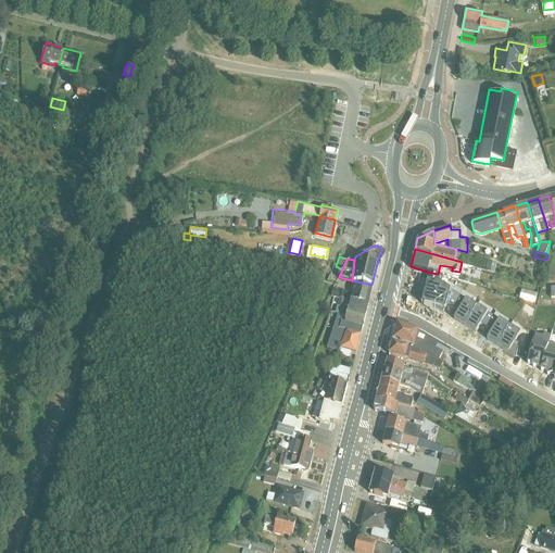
[(486,268),(494,271),(496,261),(488,260),(486,268)]
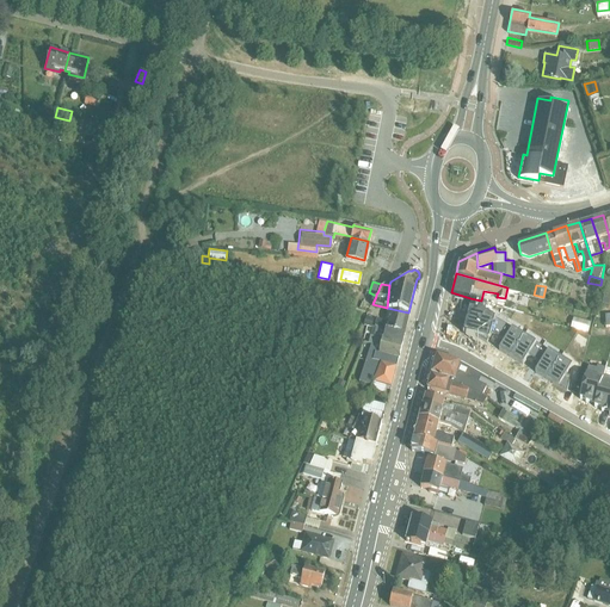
[(517,290),(517,301),(528,301),(529,290),(517,290)]
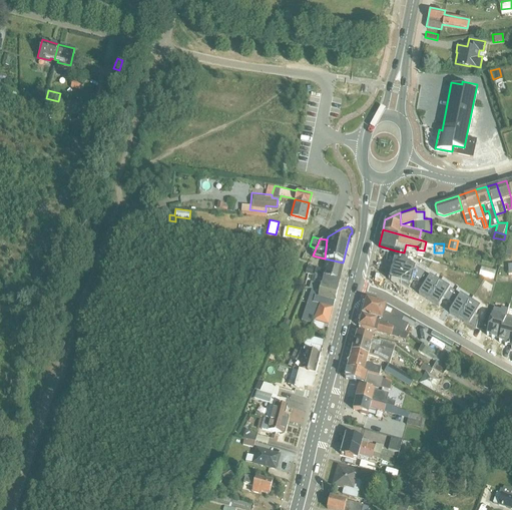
[(403,259),(404,252),(395,250),(388,278),(398,281),(408,287),(412,279),(418,282),(425,272),(403,259)]
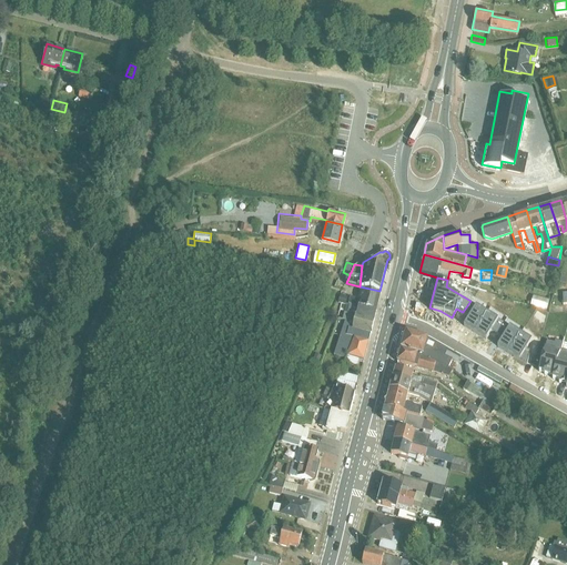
[(375,310),(380,291),(360,286),(357,296),(355,304),(375,310)]
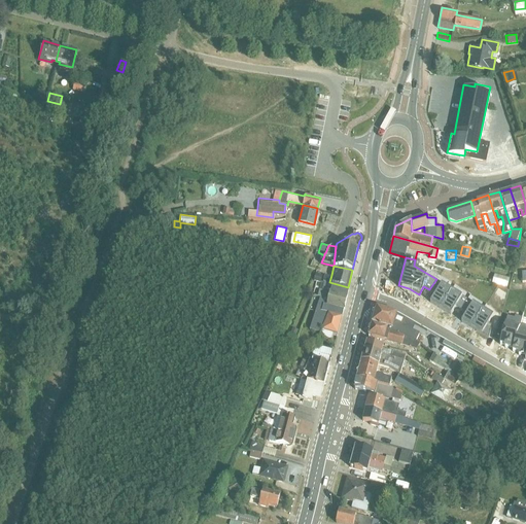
[(509,277),(493,273),(491,281),(506,285),(509,277)]
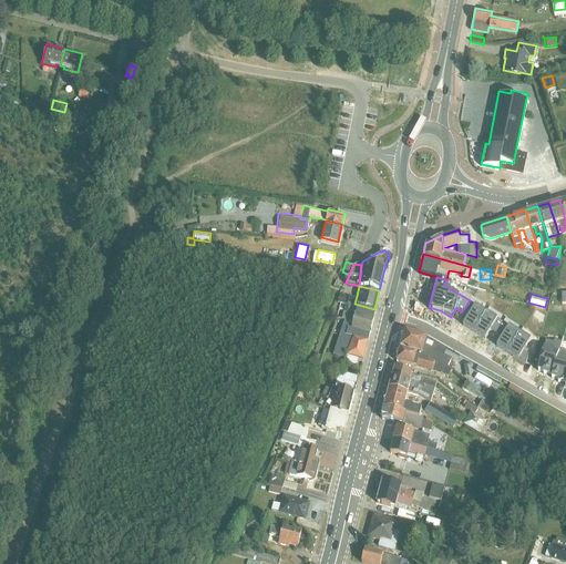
[(485,310),(470,300),(462,311),(467,316),(462,324),(473,330),(485,310)]
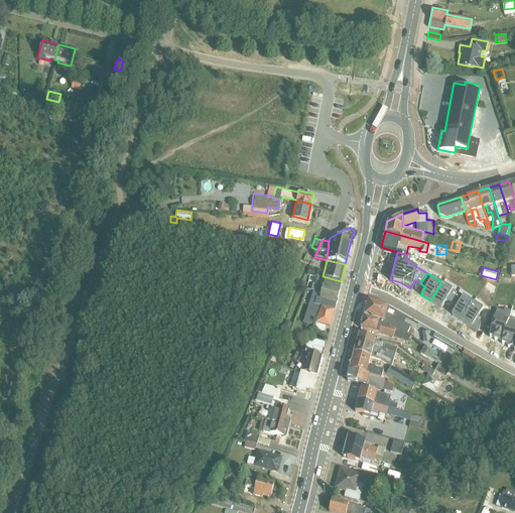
[(314,283),(318,284),(339,289),(341,281),(323,276),(316,274),(314,283)]
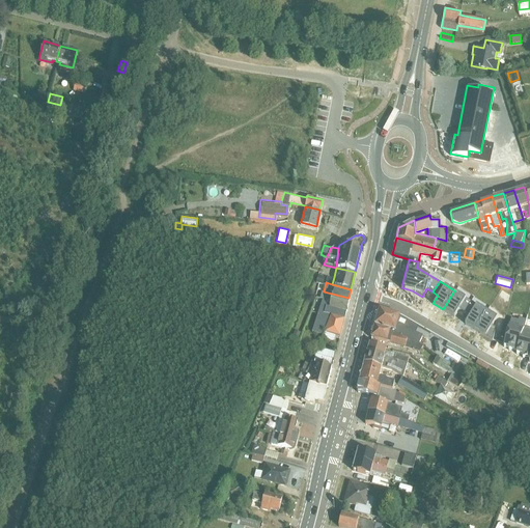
[(328,293),(324,292),(321,290),(319,297),(322,298),(327,299),(328,293)]
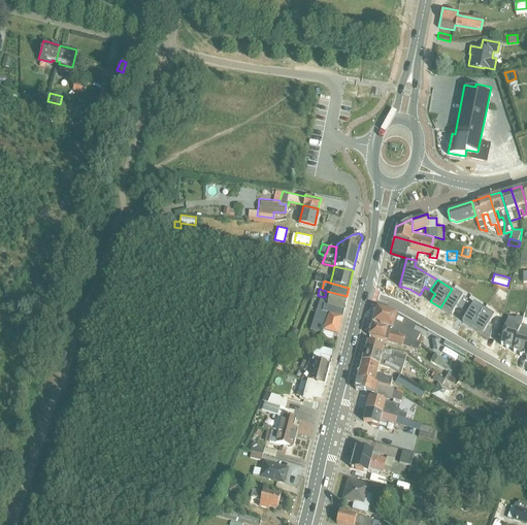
[(467,299),(452,289),(440,307),(451,314),(456,306),(461,309),(467,299)]
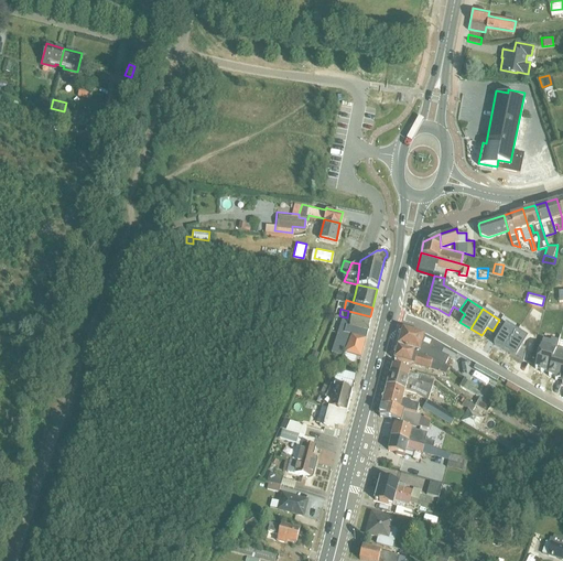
[(347,317),(342,316),(339,323),(367,330),(370,316),(348,311),(347,317)]
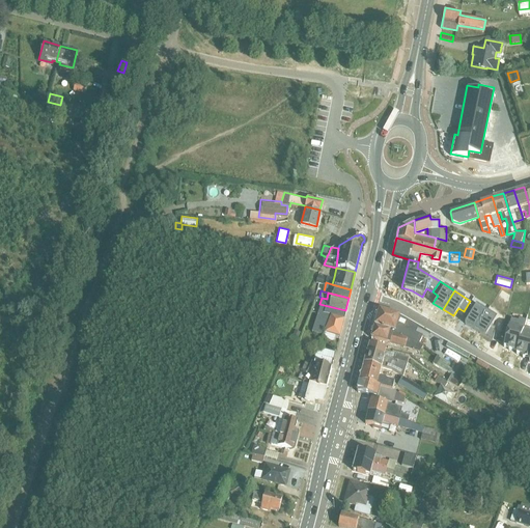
[(486,310),(470,301),(464,311),(469,314),(464,323),(474,329),(486,310)]
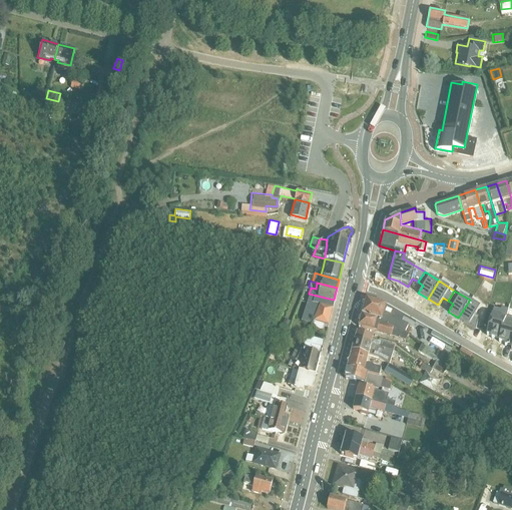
[(323,323),(328,324),(334,300),(309,294),(301,319),(312,322),(309,327),(321,331),(323,323)]
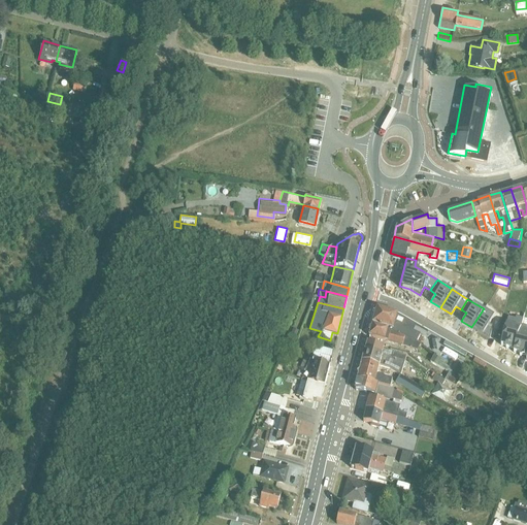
[(394,321),(396,313),(380,307),(375,309),(372,323),(416,339),(420,332),(413,329),(394,321)]
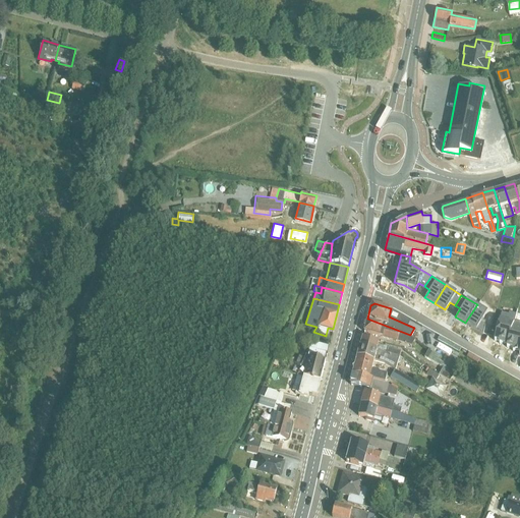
[(486,310),(477,304),(465,323),(482,332),(485,321),(481,319),(486,310)]
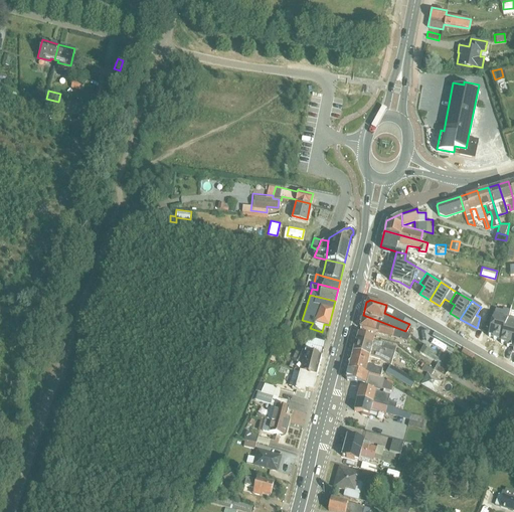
[(384,313),(402,321),(405,315),(386,305),(384,313)]
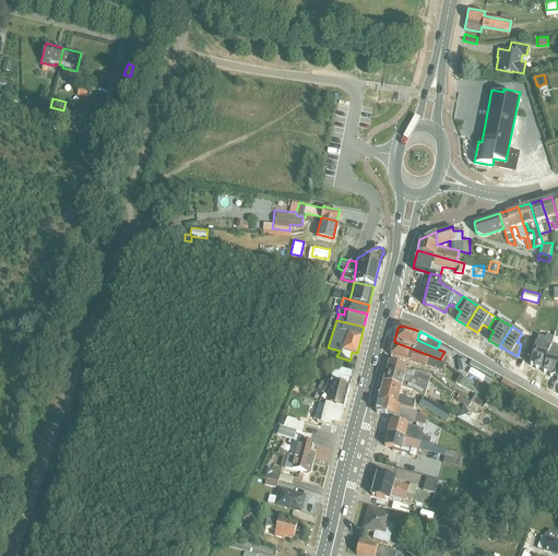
[(550,343),(553,336),(545,334),(545,336),(537,334),(530,364),(535,365),(534,367),(543,369),(543,371),(550,343)]
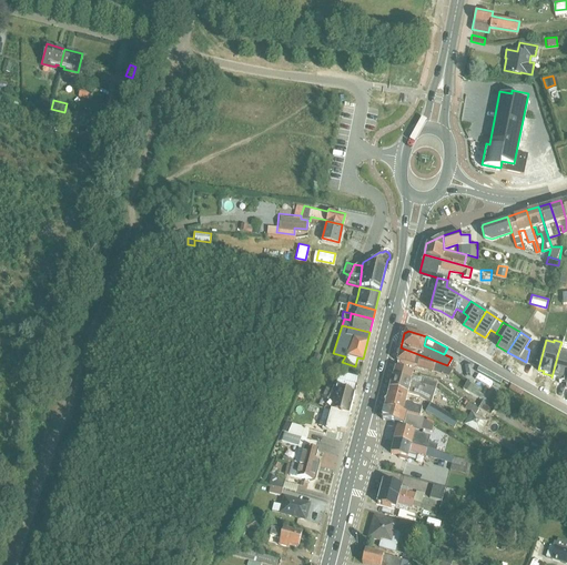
[(396,360),(448,375),(452,369),(447,365),(401,347),(396,360)]
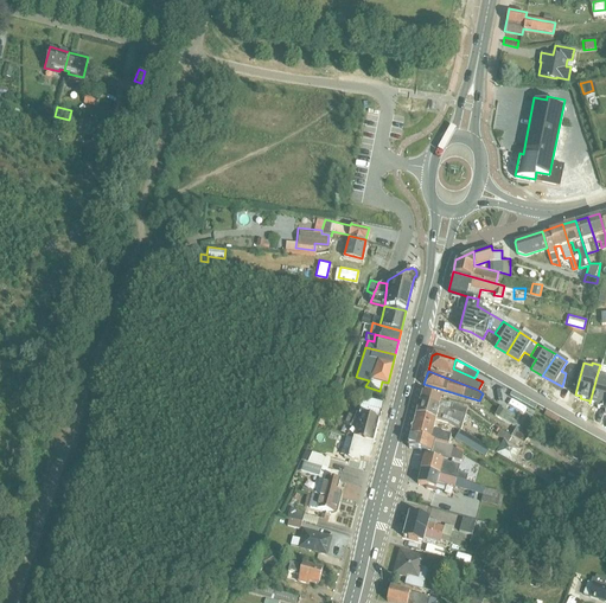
[(605,405),(605,373),(598,372),(589,403),(597,404),(597,406),(605,409),(604,411),(605,411),(605,405)]
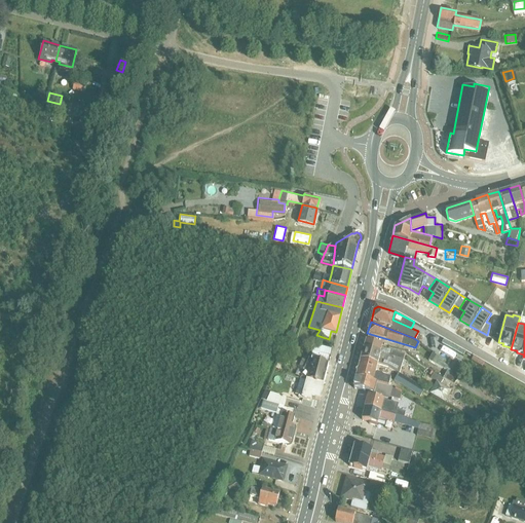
[(289,330),(285,337),(293,340),(298,328),(292,325),(291,328),(290,331),(289,330)]
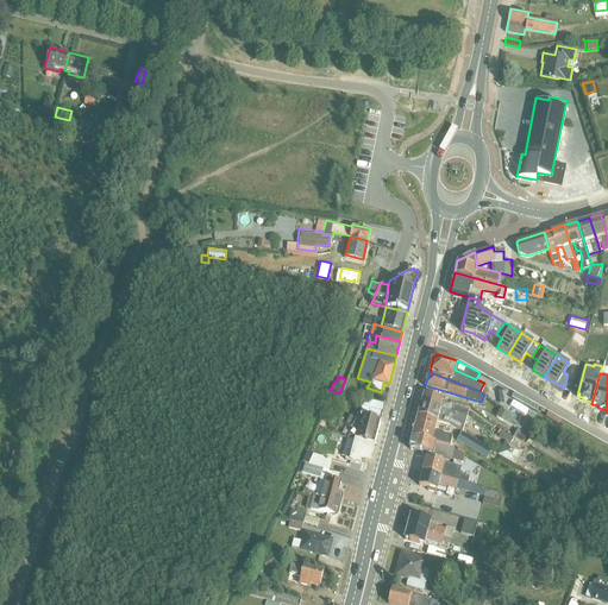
[(513,391),(511,396),(536,409),(538,405),(513,391)]
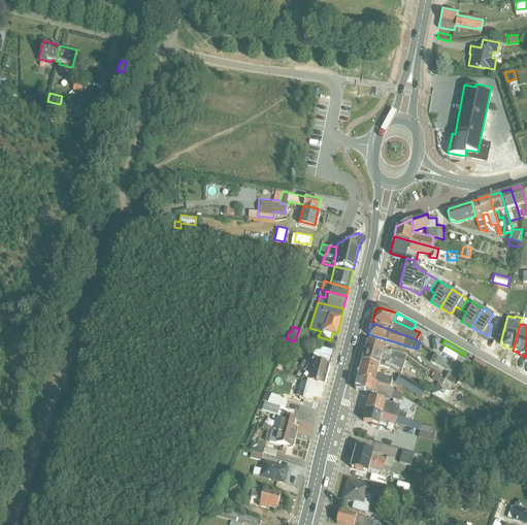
[(404,360),(405,354),(383,348),(384,346),(367,340),(365,349),(404,360)]
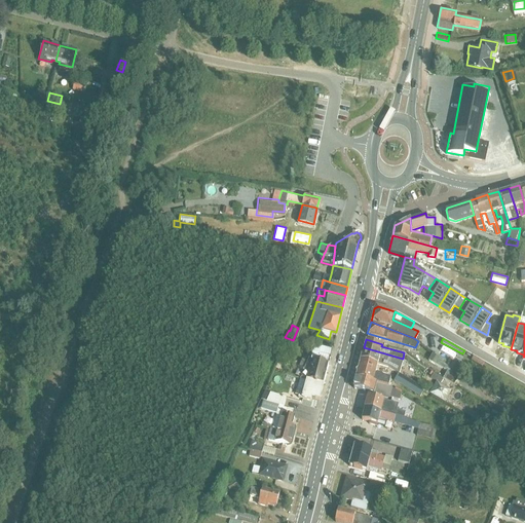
[(330,356),(332,348),(314,343),(311,349),(330,356)]
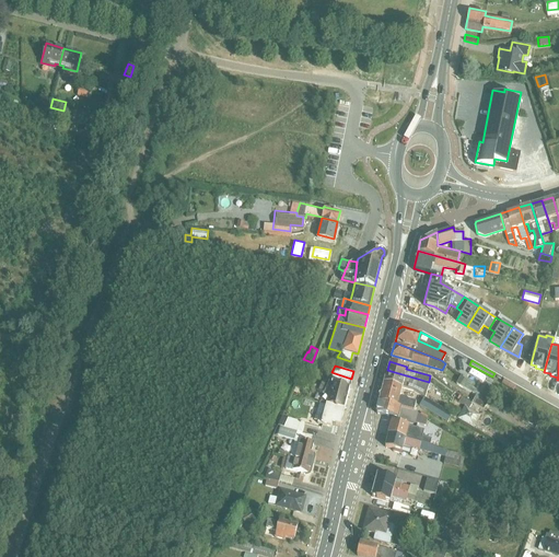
[(424,396),(427,390),(429,389),(431,383),(429,383),(429,382),(387,370),(384,382),(402,386),(412,389),(424,396)]
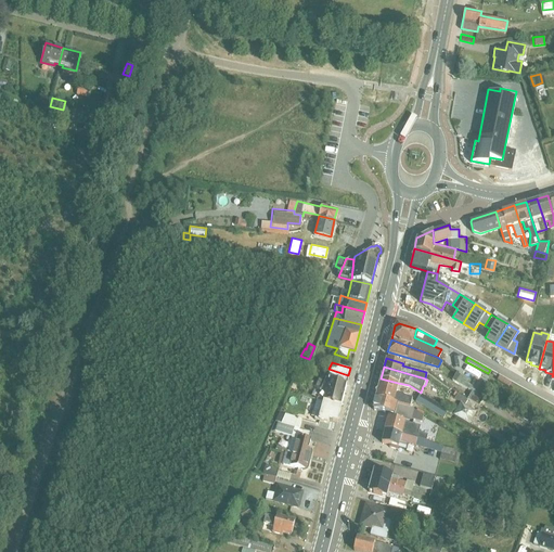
[(340,405),(348,375),(329,369),(326,377),(325,377),(324,380),(321,387),(317,398),(340,405)]
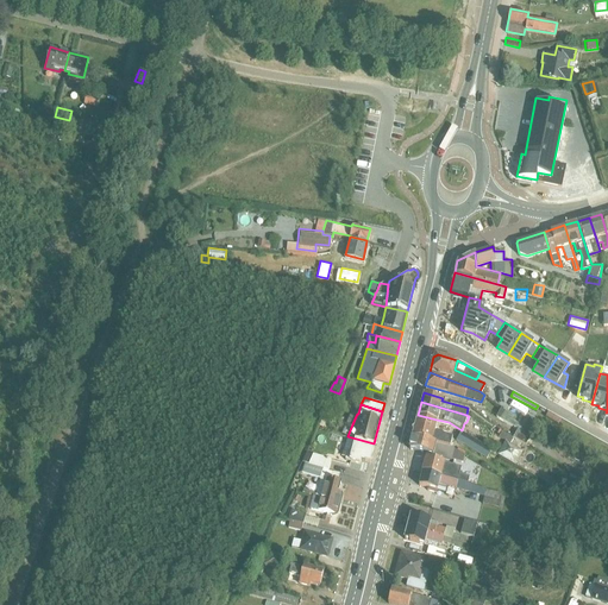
[(530,435),(536,426),(501,407),(495,415),(530,435)]
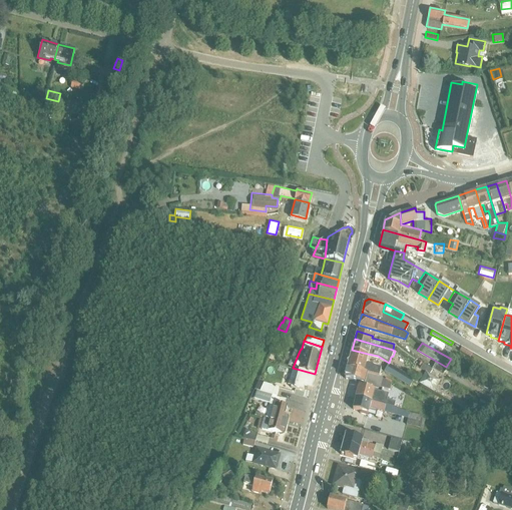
[(461,346),(459,350),(469,356),(471,352),(461,346)]
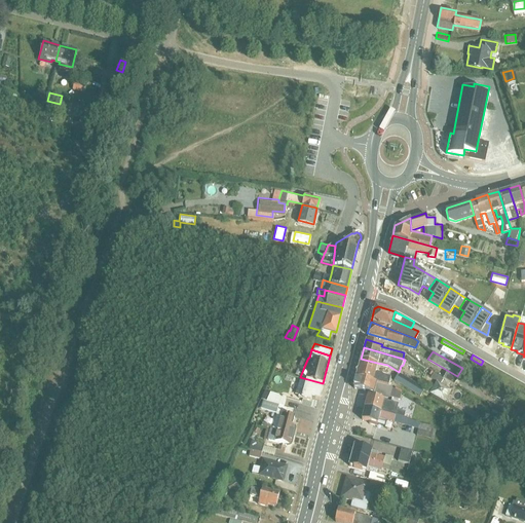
[(302,358),(298,364),(304,367),(307,360),(302,358)]
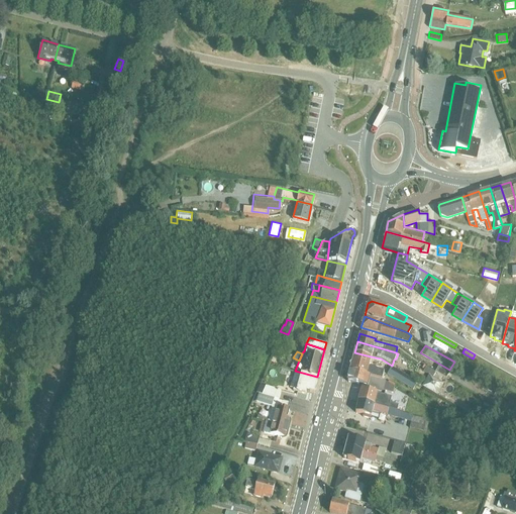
[(369,367),(371,356),(354,352),(349,370),(385,380),(386,379),(382,378),(384,371),(369,367)]
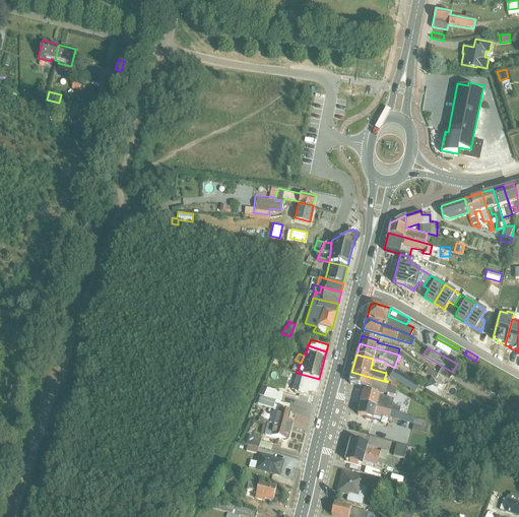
[(431,375),(435,378),(439,372),(429,366),(426,372),(431,375)]
